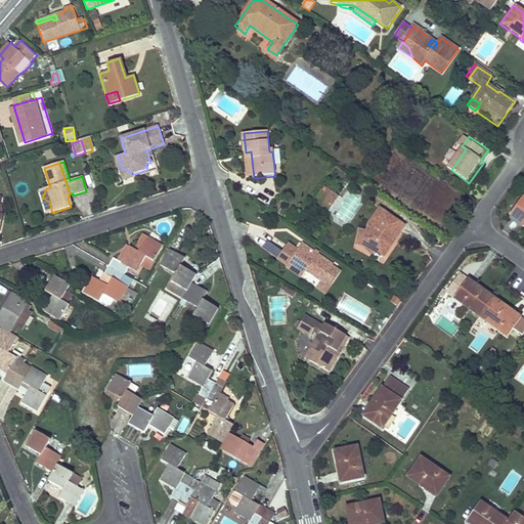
[(123,181),(132,178),(131,175),(130,172),(125,169),(122,169),(120,170),(123,181)]
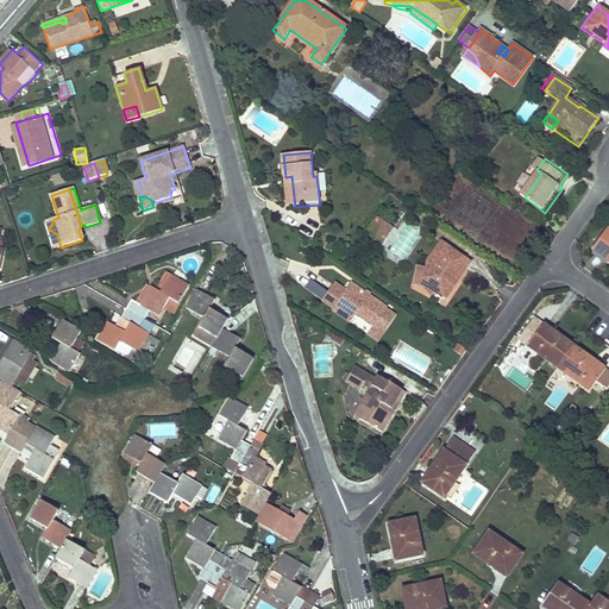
[(384,246),(395,227),(375,217),(364,236),(384,246)]
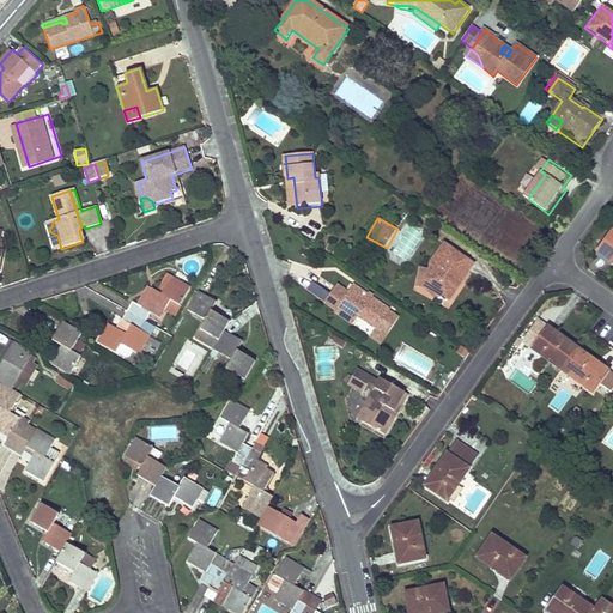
[(612,262),(612,230),(612,229),(596,252),(612,262)]
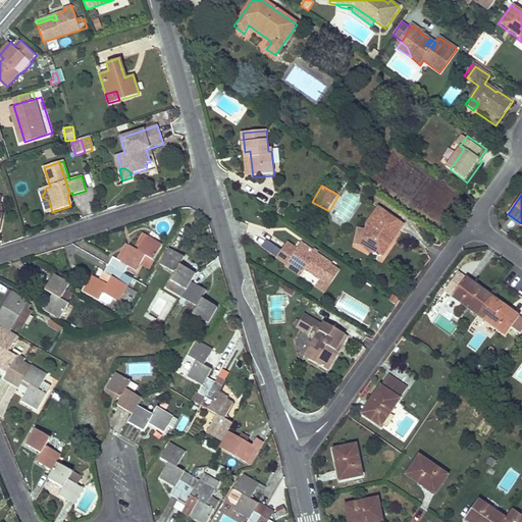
[(52,212),(49,201),(42,197),(47,214),(52,212)]
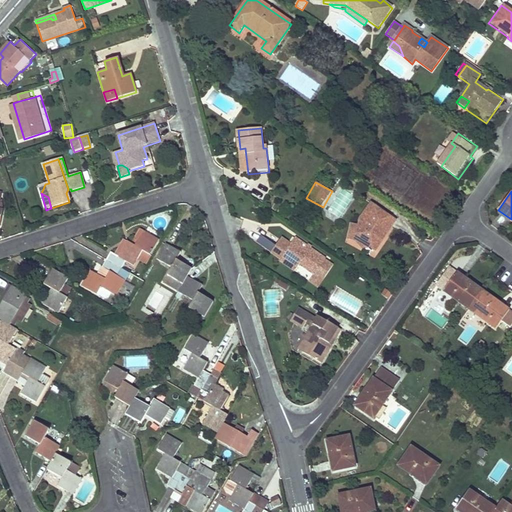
[(375,207),(371,204),(361,221),(367,222),(371,216),(369,215),(375,207)]
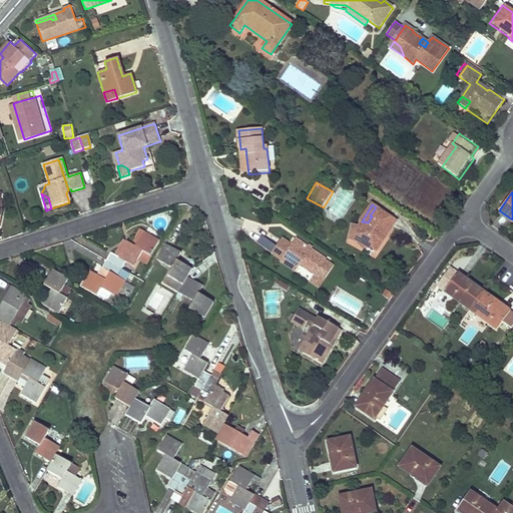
[(397,221),(376,207),(370,215),(372,216),(368,222),(362,221),(361,227),(353,226),(351,241),(357,242),(365,243),(372,247),(377,251),(384,241),(382,240),(390,229),(391,230),(397,221)]
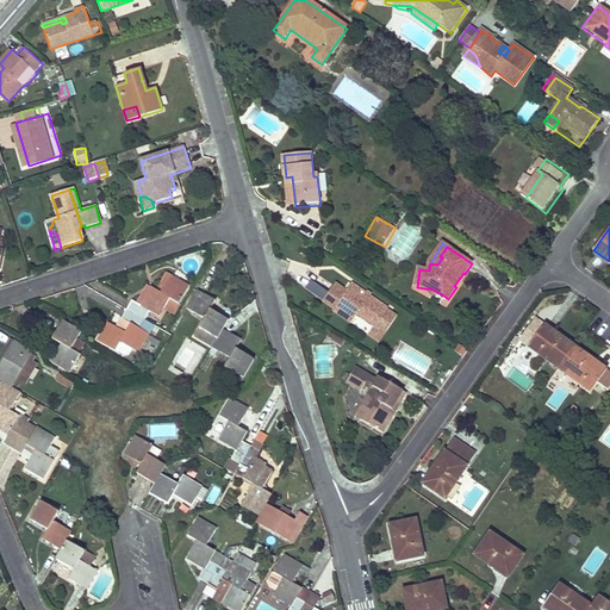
[(172,274),(168,272),(157,290),(161,292),(172,274)]
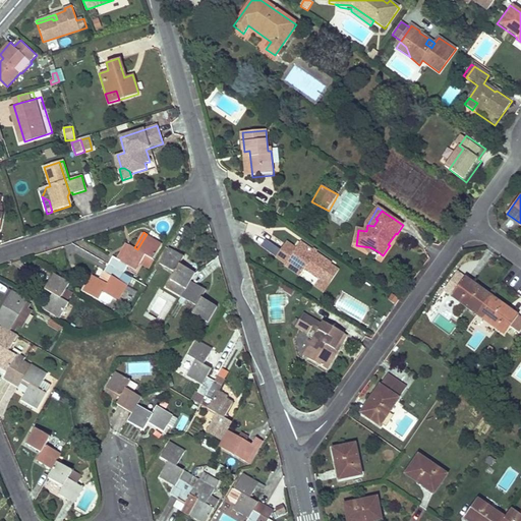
[(163,243),(147,234),(137,249),(134,247),(130,245),(120,261),(117,258),(113,256),(109,264),(124,273),(128,265),(136,270),(146,254),(153,258),(163,243)]
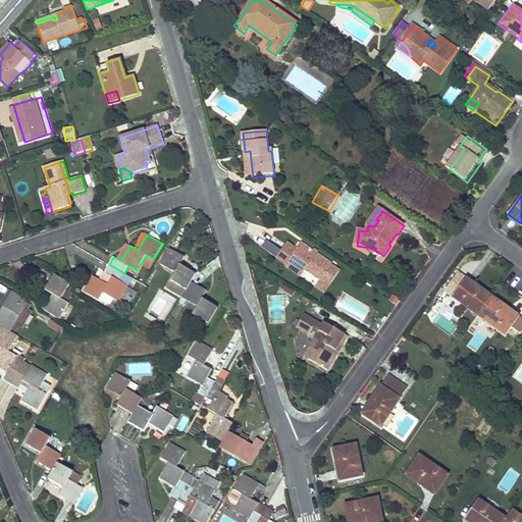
[(131,246),(127,244),(117,259),(120,261),(131,246)]
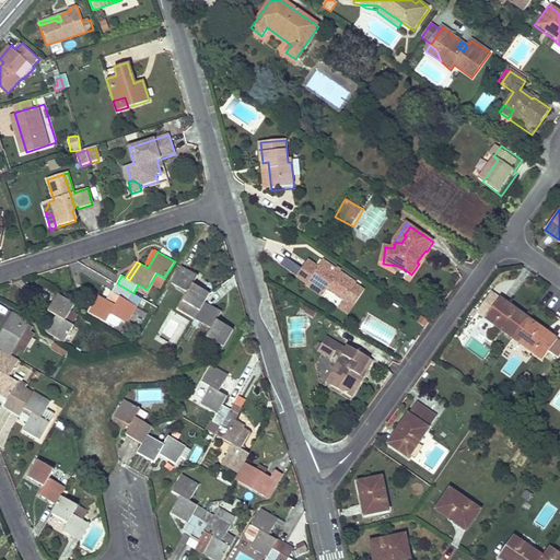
[(345,302),(357,286),(323,261),(316,271),(306,265),(296,278),(307,286),(306,287),(323,299),(328,290),(345,302)]
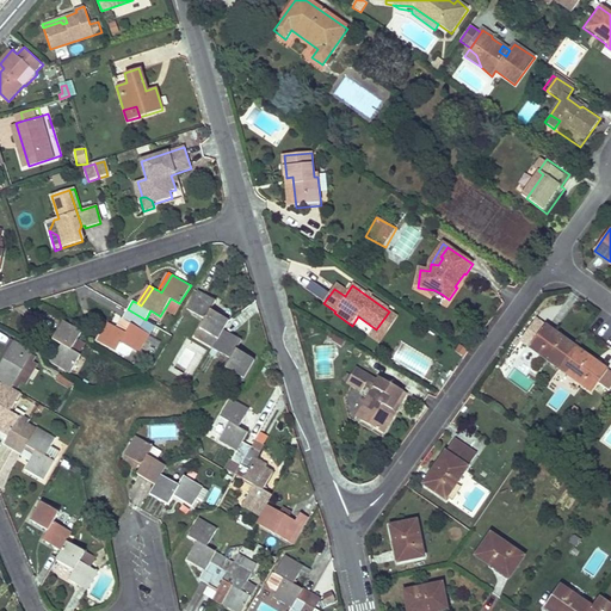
[(434,290),(425,289),(433,298),(443,295),(434,290)]
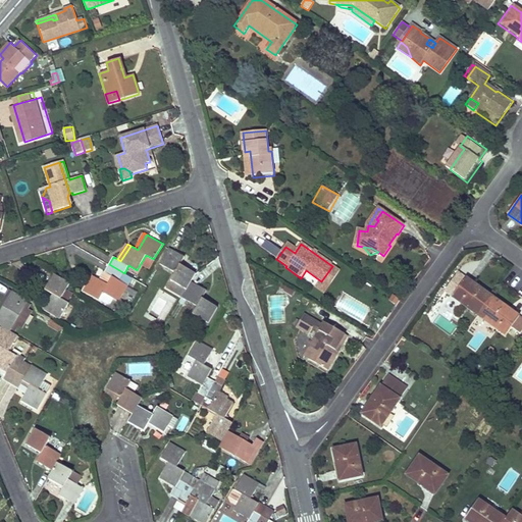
[(185,257),(168,248),(159,263),(175,272),(171,280),(187,290),(192,281),(196,273),(180,264),(185,257)]
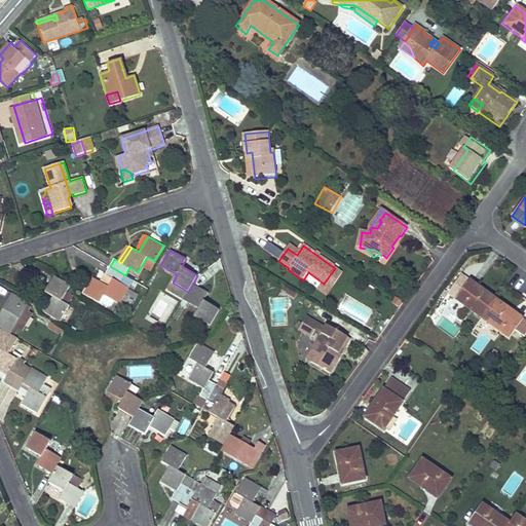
[(125,275),(110,266),(106,273),(113,278),(109,287),(101,282),(94,277),(84,293),(100,302),(104,294),(119,303),(129,287),(121,283),(125,275)]
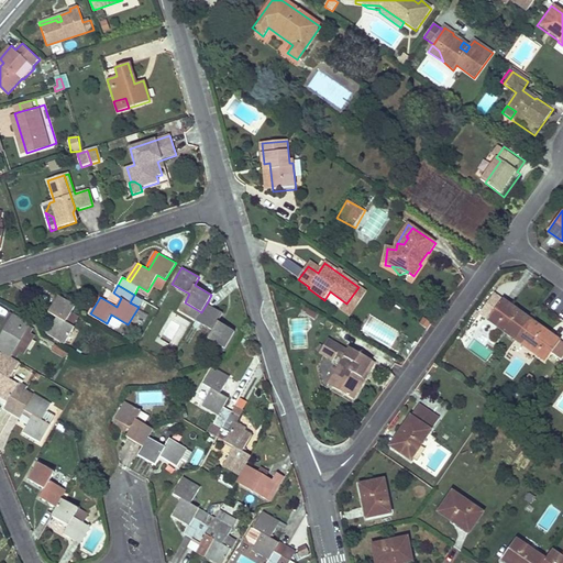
[(121,298),(113,293),(108,301),(117,307),(121,298)]
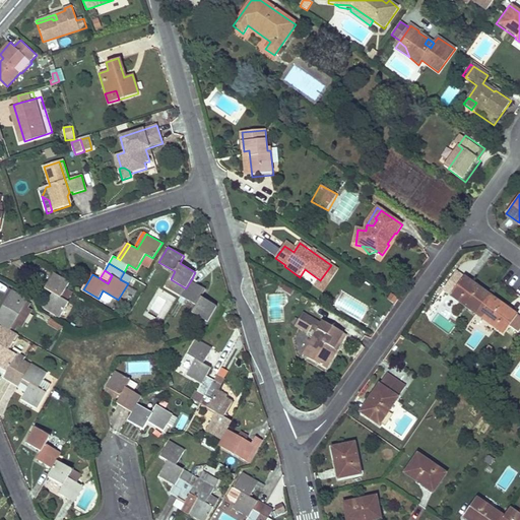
[(70,281),(54,272),(45,287),(53,293),(44,309),(60,317),(69,302),(67,302),(61,298),(65,289),(70,281)]
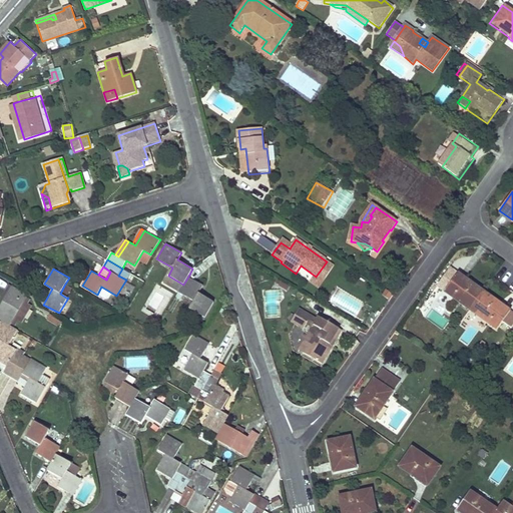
[(129,273),(122,269),(118,276),(126,280),(129,273)]
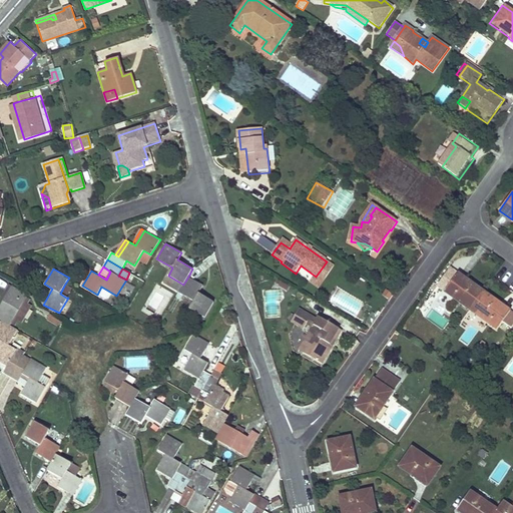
[(481,292),(457,274),(444,292),(469,310),(481,292)]
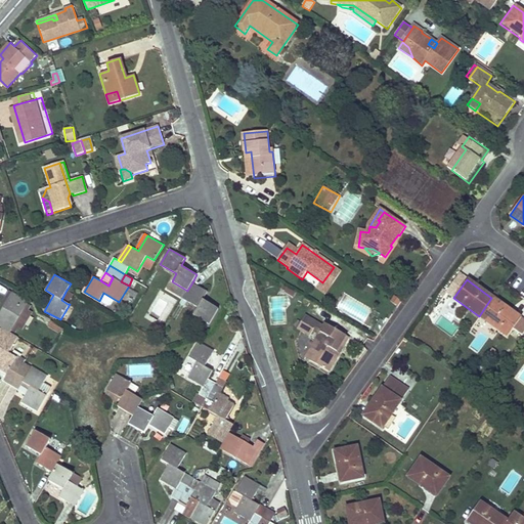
[(187,291),(172,281),(168,288),(183,296),(187,291)]
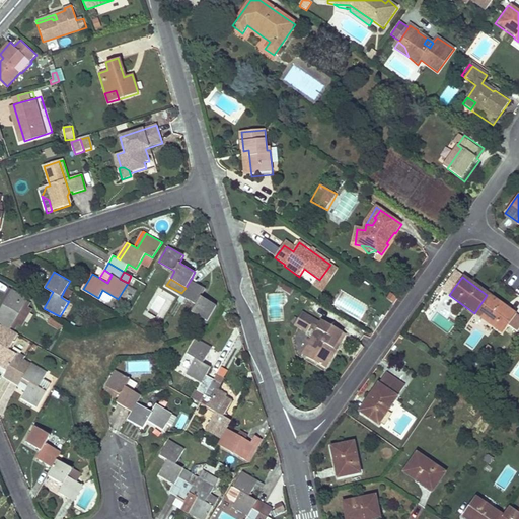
[(205,288),(191,280),(186,288),(181,293),(180,295),(196,304),(192,312),(207,321),(216,304),(201,296),(205,288)]
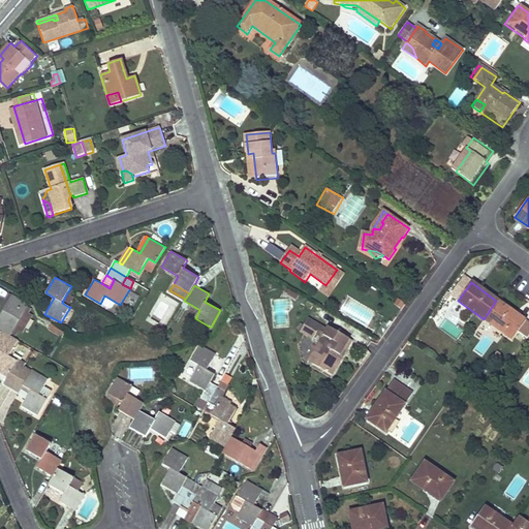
[(0,316),(12,294),(10,293),(0,310),(0,316)]
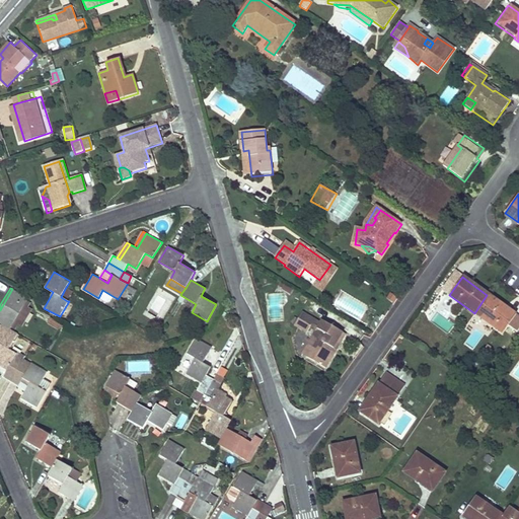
[(39,386),(48,371),(32,362),(31,363),(16,354),(16,353),(10,349),(18,334),(10,327),(27,297),(12,289),(0,310),(0,321),(3,323),(0,327),(0,343),(1,344),(0,345),(0,364),(7,369),(4,376),(19,385),(20,382),(23,377),(30,382),(27,387),(21,397),(36,406),(47,391),(39,386)]
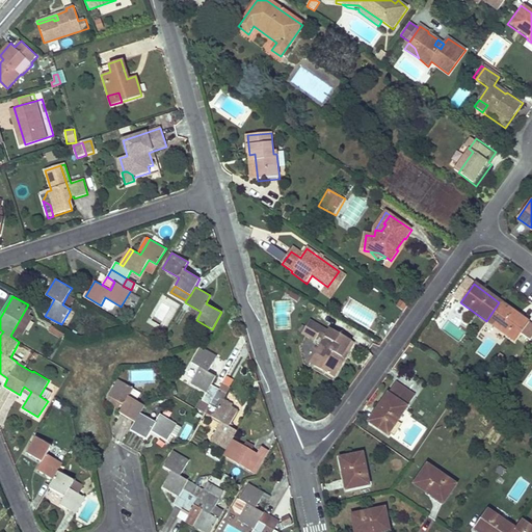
[(74,300),(67,296),(62,304),(69,309),(74,300)]
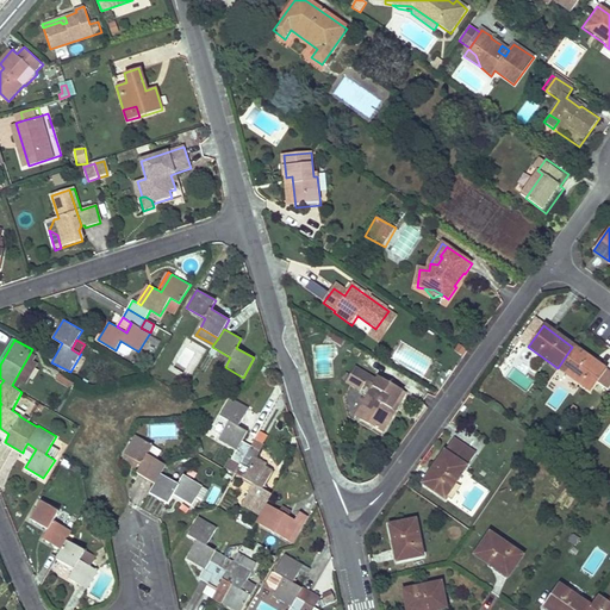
[(605,371),(572,347),(558,368),(590,392),(605,371)]
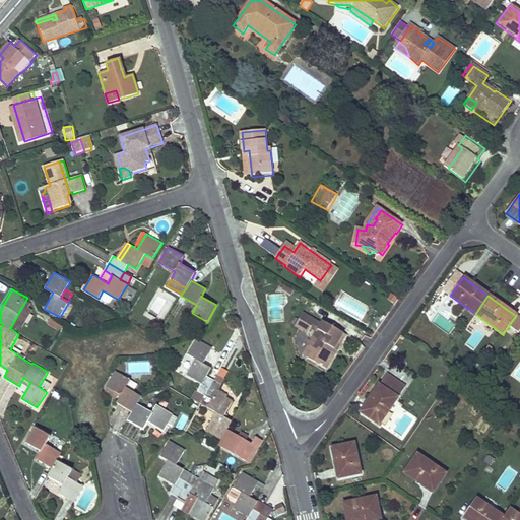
[(325,326),(307,315),(300,327),(311,334),(314,329),(320,333),(317,339),(321,342),(311,359),(329,370),(349,337),(326,323),(325,326)]
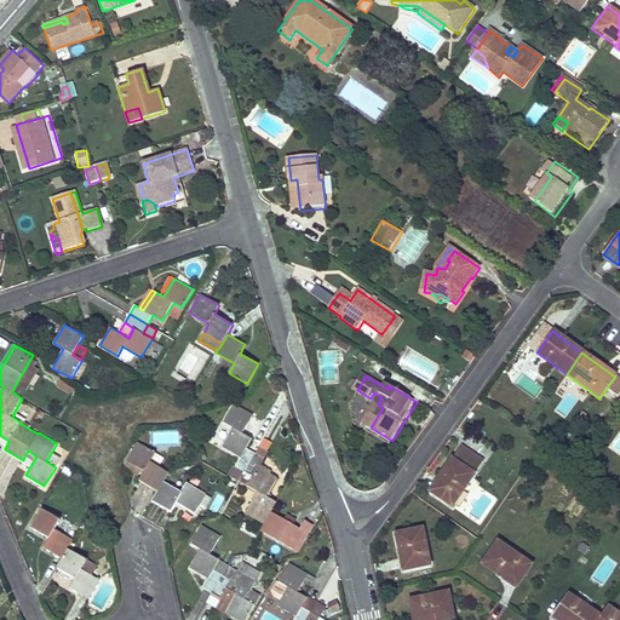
[(73,394),(76,388),(61,380),(57,386),(73,394)]
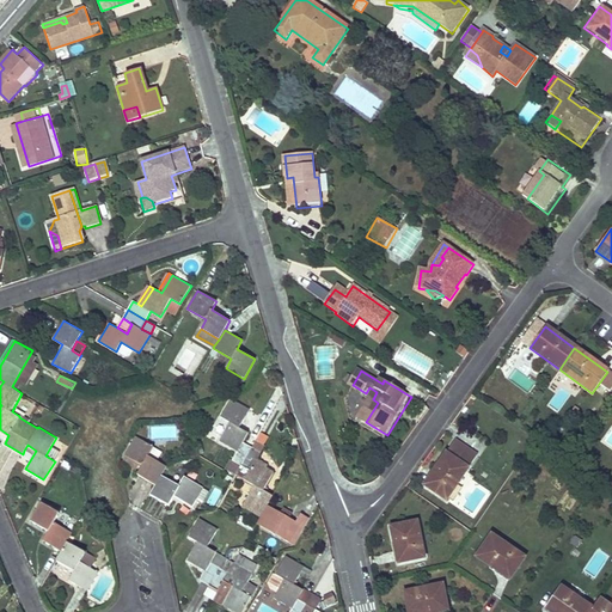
[(250,409),(232,398),(221,416),(231,422),(219,440),(239,452),(233,460),(243,465),(254,447),(244,442),(249,433),(240,427),(250,409)]
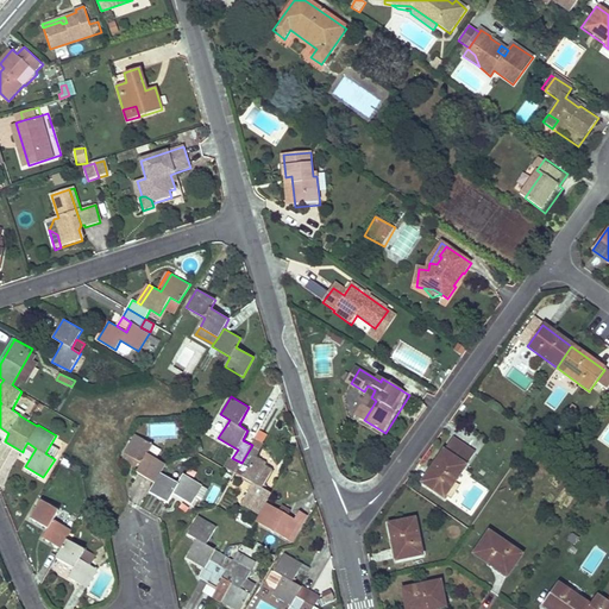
[(376,401),(371,397),(359,416),(364,420),(376,401)]
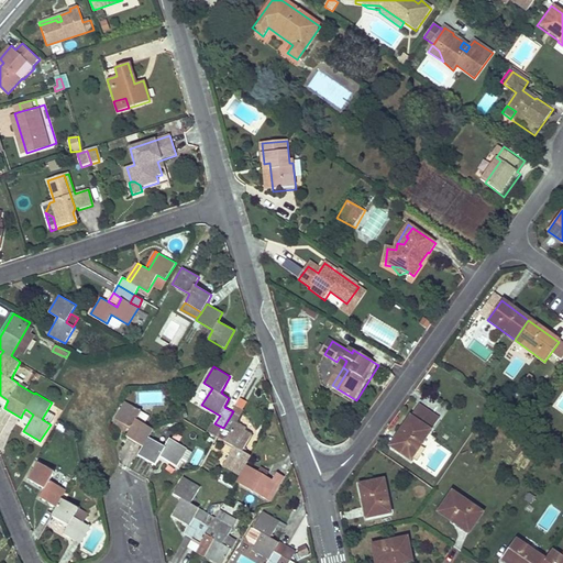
[(141,410),(124,400),(114,418),(116,418),(129,426),(131,427),(127,437),(144,445),(148,438),(154,429),(136,419),(141,410)]
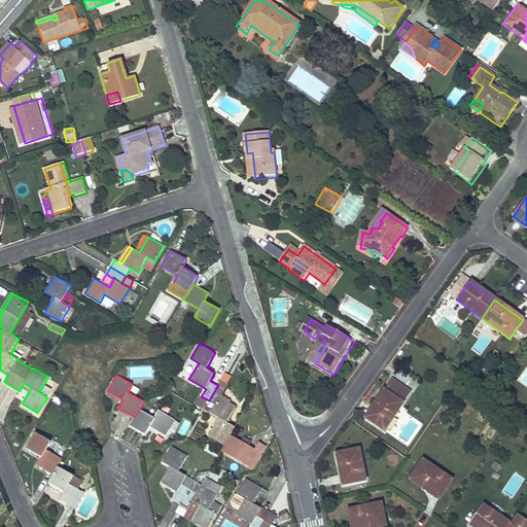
[(218,385),(224,389),(229,382),(222,378),(218,385)]
